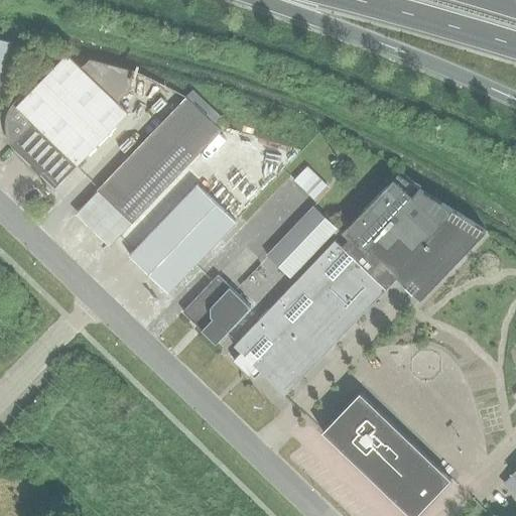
[(0,86),(12,42),(0,38),(0,86)]
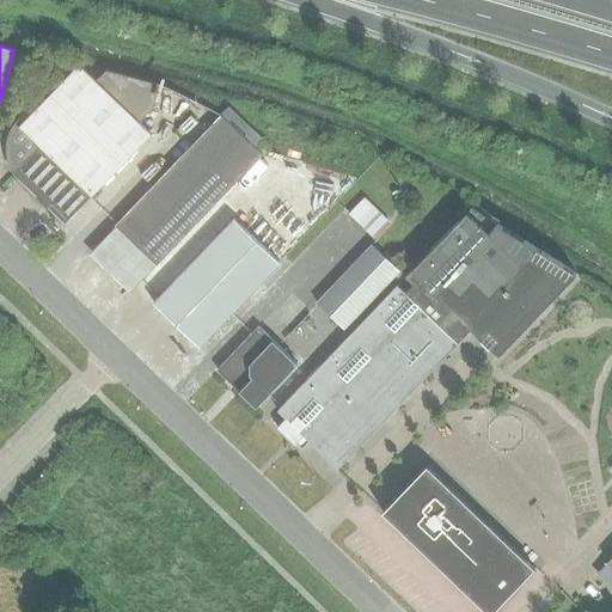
[(16,171),(50,204),(67,220),(151,134),(139,123),(155,105),(157,84),(105,71),(96,81),(78,65),(18,127),(16,129),(13,134),(12,138),(11,142),(10,147),(10,153),(11,158),(18,164),(14,167),(17,170),(16,171)]
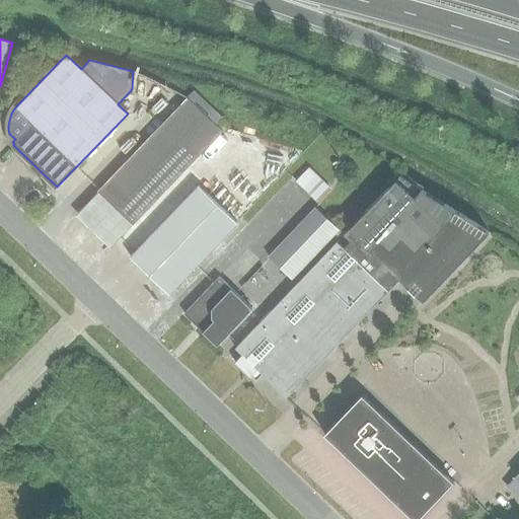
[(112,244),(131,224),(132,225),(222,132),(187,97),(97,192),(98,193),(78,213),(112,244)]
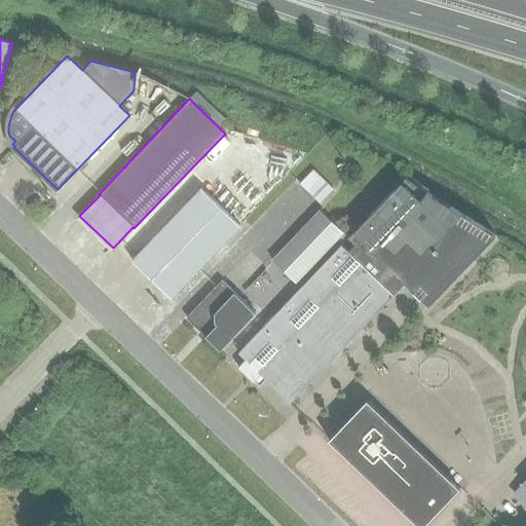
[(299,183),(321,205),(335,192),(313,170),(299,183)]
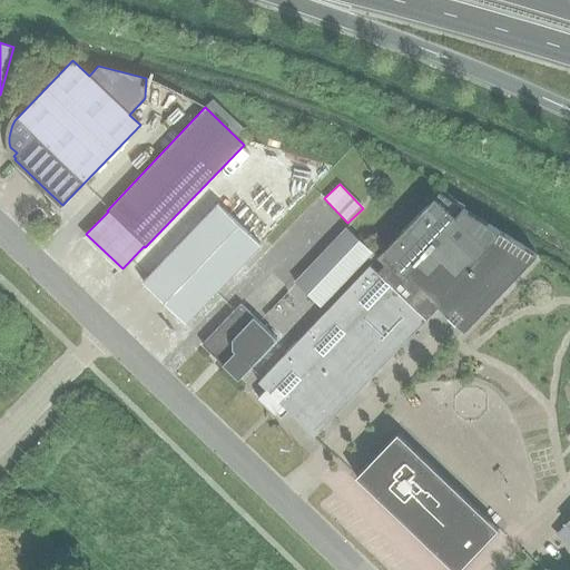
[(253,394),(268,410),(278,419),(278,418),(274,413),(282,406),(314,436),(425,320),(393,290),(401,282),(413,293),(419,287),(464,331),(537,254),(509,237),(438,194),(436,195),(376,258),(384,266),(376,274),(369,266),(257,383),(265,391),(258,397),(254,393),(253,394)]
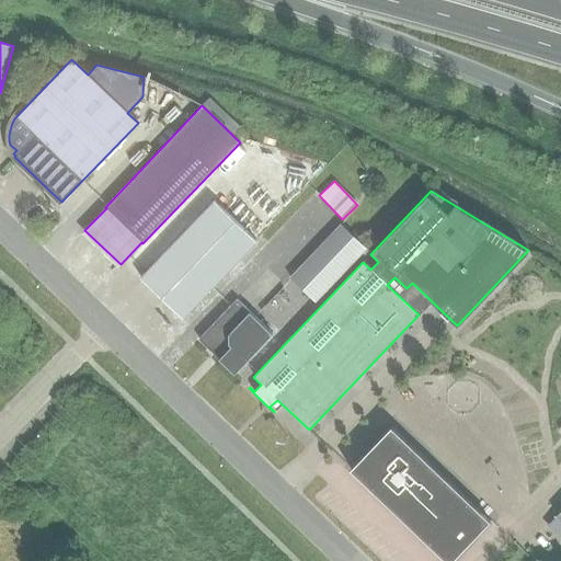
[(139,278),(141,279),(182,319),(255,241),(214,201),(139,278)]
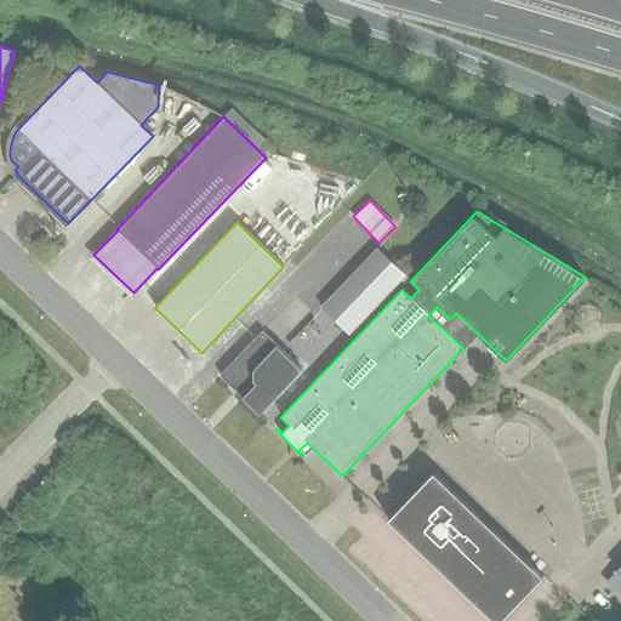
[(405,274),(377,248),(320,307),(348,334),(405,274)]
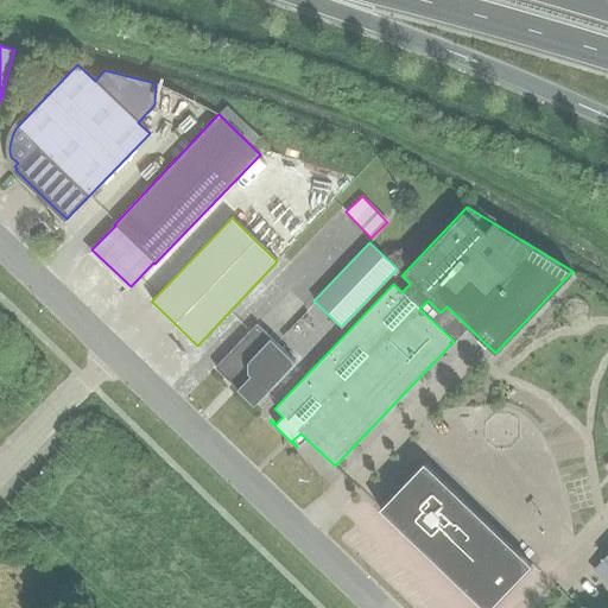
[(215,368),(236,390),(253,405),(295,362),(255,325),(215,368)]
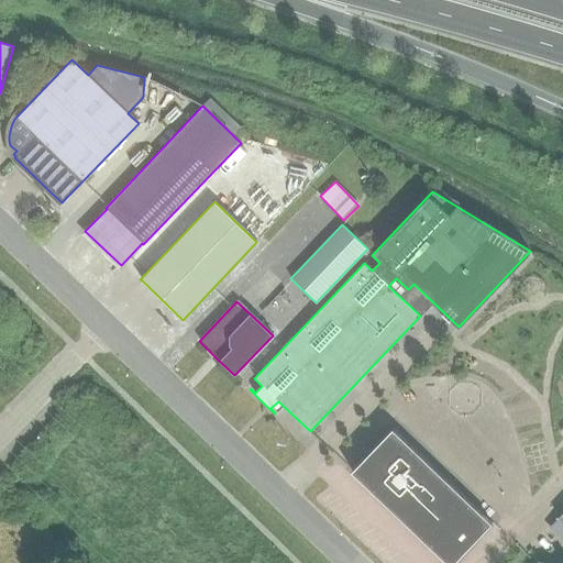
[(451,562),(490,522),(392,428),(351,471),(448,562),(451,562)]
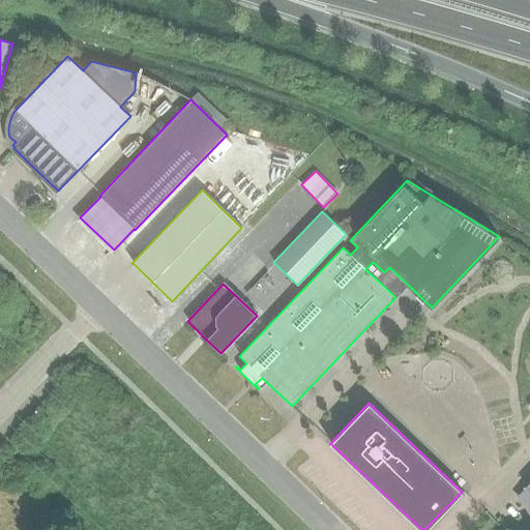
[(529,510),(529,492),(526,488),(516,498),(529,510)]
